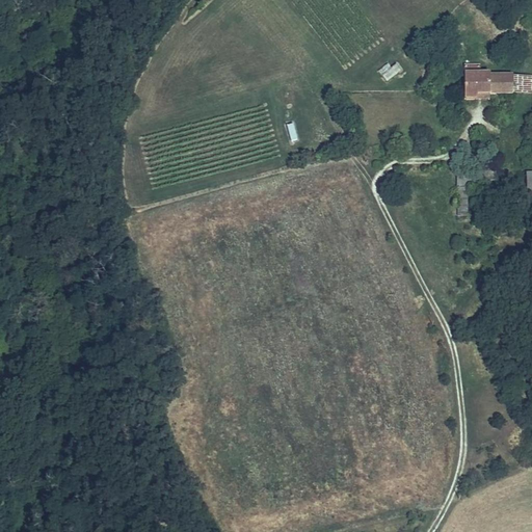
[(516,80),(497,81),(491,81),(491,76),(484,75),(483,64),(464,64),(464,101),(480,101),(480,95),(516,95),(516,80)]
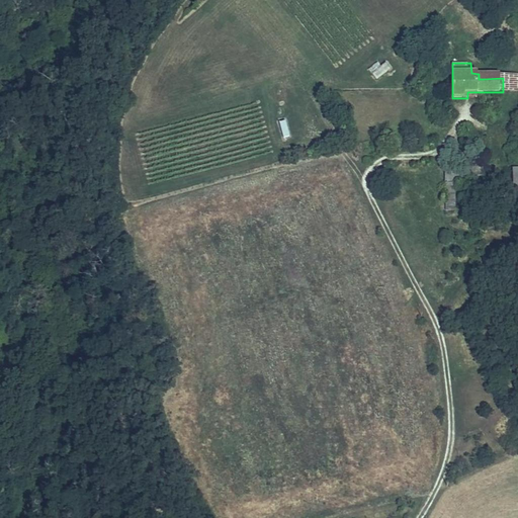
[(485,120),(485,106),(475,106),(473,120),(485,120)]
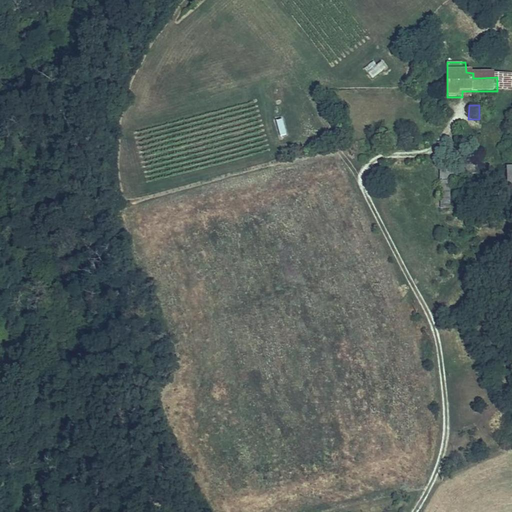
[(278,136),(285,134),(283,119),(276,120),(278,136)]
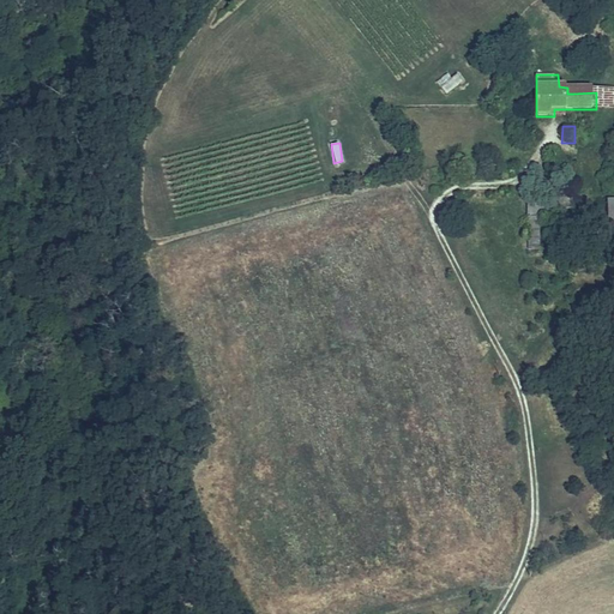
[(577,197),(554,198),(555,211),(578,210),(577,197)]
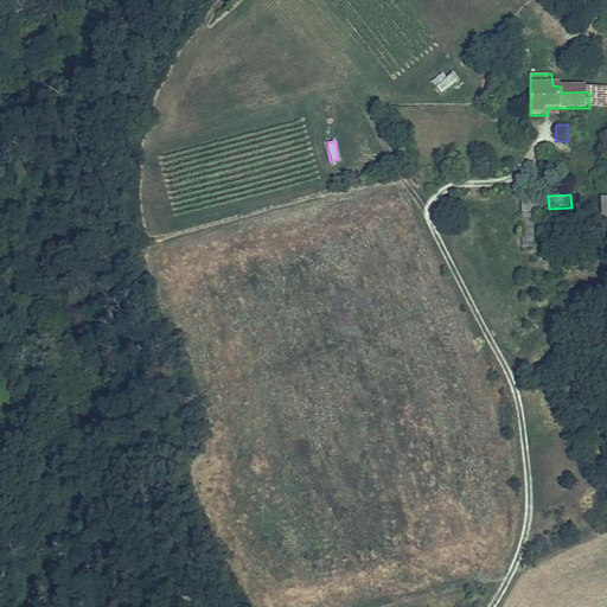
[(531,197),(518,198),(518,213),(532,212),(531,197)]
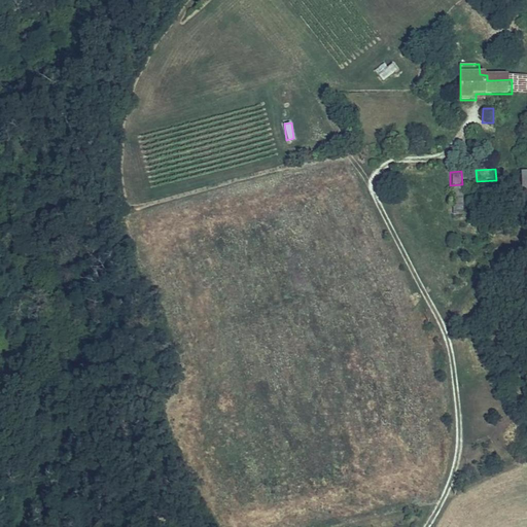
All buildings are outlined.
